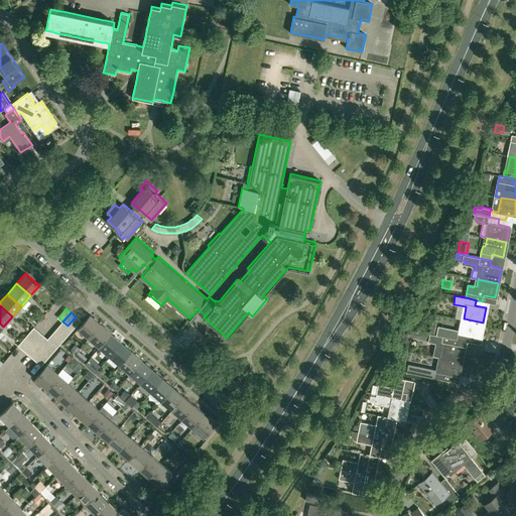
[(91,314),(79,329),(90,338),(102,324),(91,314)]
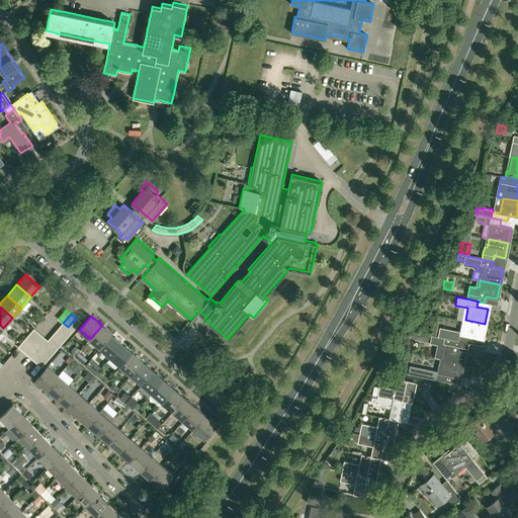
[(76,318),(68,327),(73,331),(81,322),(80,321),(76,318)]
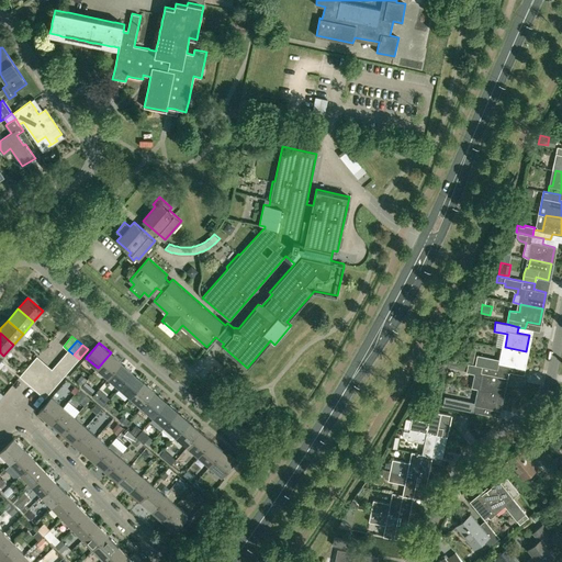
[(523,368),(526,351),(505,347),(502,363),(498,362),(499,359),(476,355),(474,364),(482,366),(494,369),(497,369),(509,372),(510,366),(523,368)]
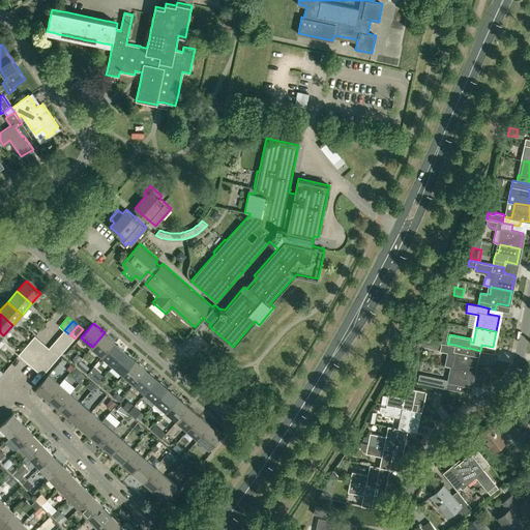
[(64,330),(61,334),(70,343),(75,339),(69,334),(64,330)]
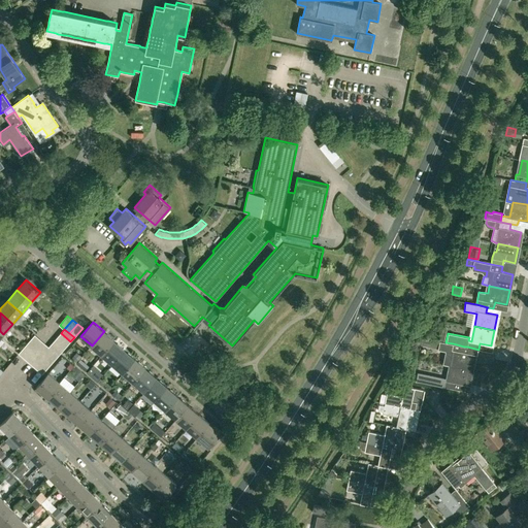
[(104,331),(92,345),(102,355),(114,340),(104,331)]
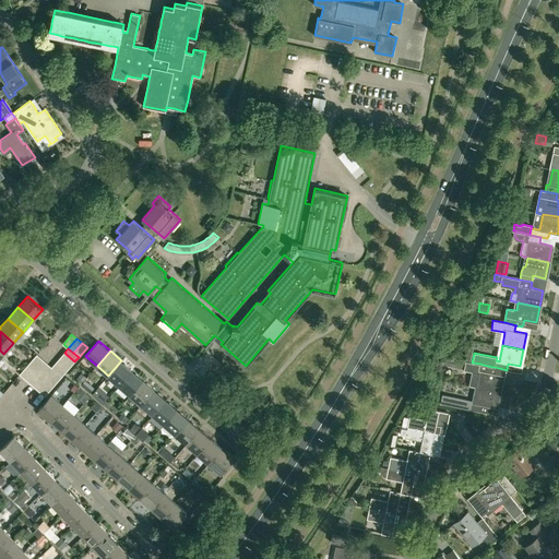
[(64,353),(60,358),(70,367),(74,361),(64,353)]
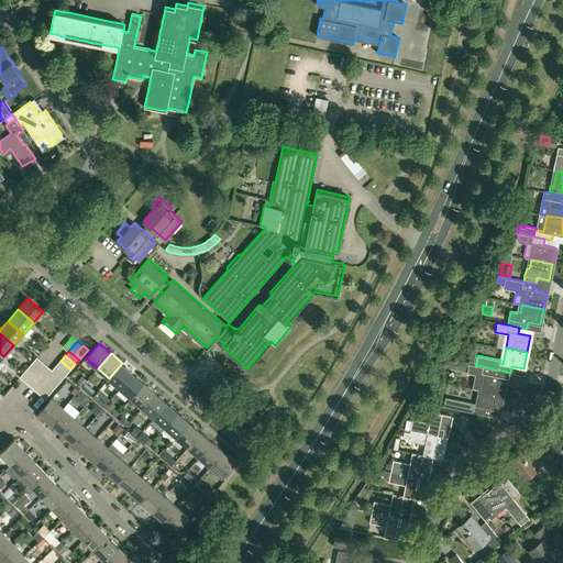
[(36,357),(29,366),(33,371),(34,372),(42,362),(36,357)]
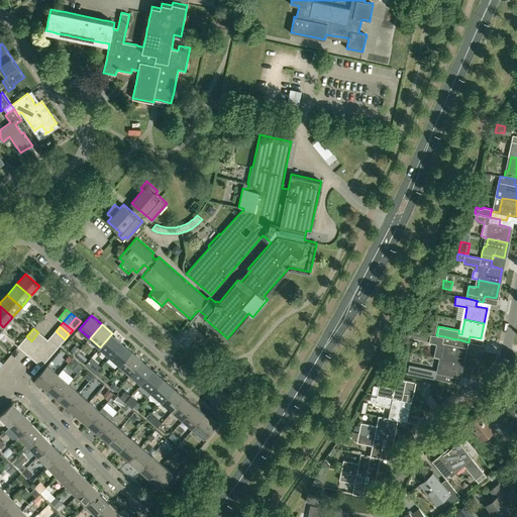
[(56,331),(52,335),(61,343),(65,339),(56,331)]
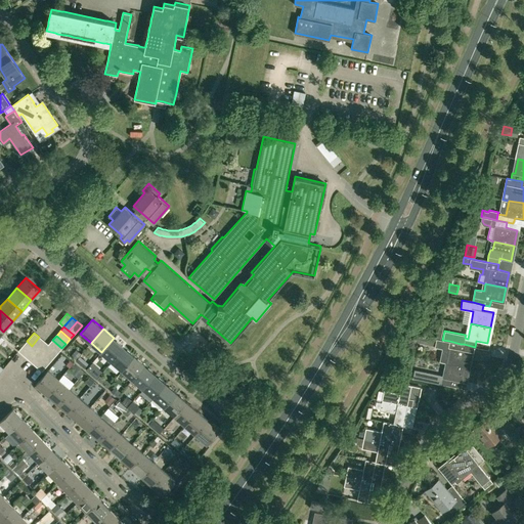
[(39,337),(32,346),(36,349),(36,350),(44,341),(39,337)]
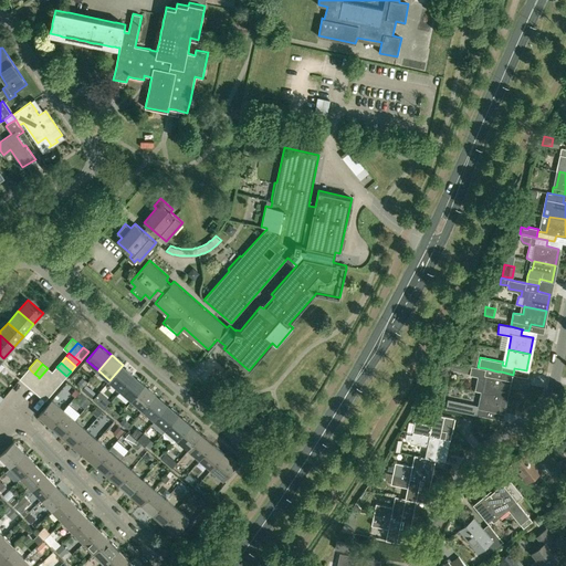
[(123,365),(109,380),(121,390),(134,375),(123,365)]
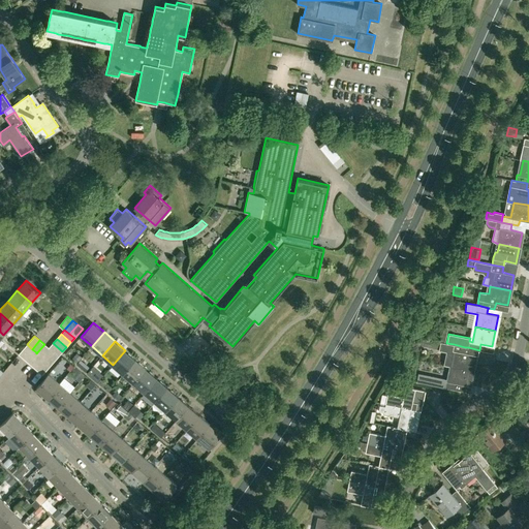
[(465,347),(454,344),(446,343),(440,342),(439,348),(448,350),(445,365),(453,366),(472,370),(475,355),(464,352),(465,347)]
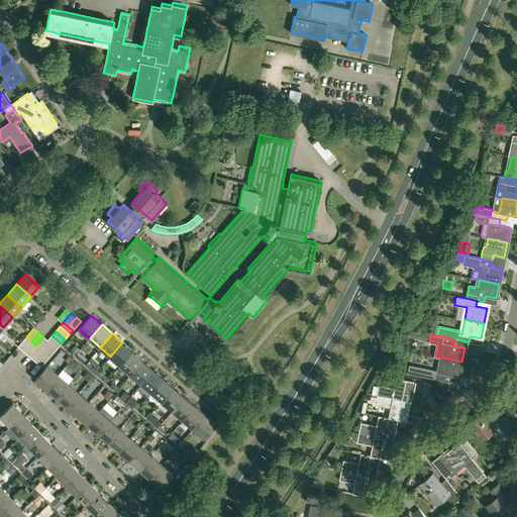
[(52,335),(47,339),(49,356),(61,343),(52,335)]
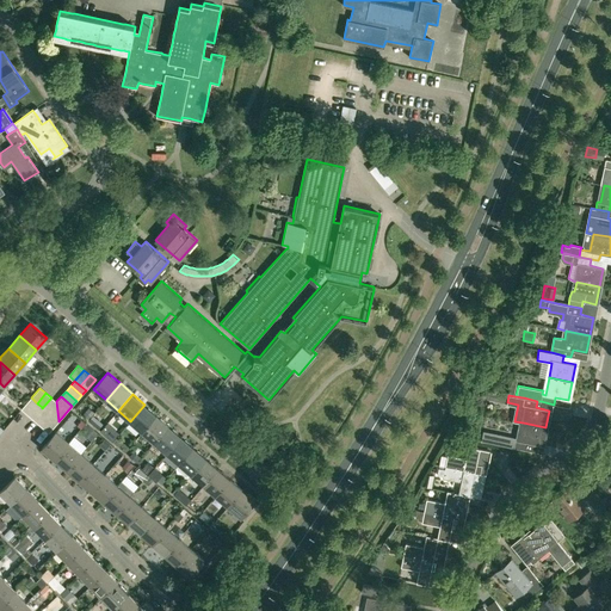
[(31,397),(22,408),(28,413),(36,402),(31,397)]
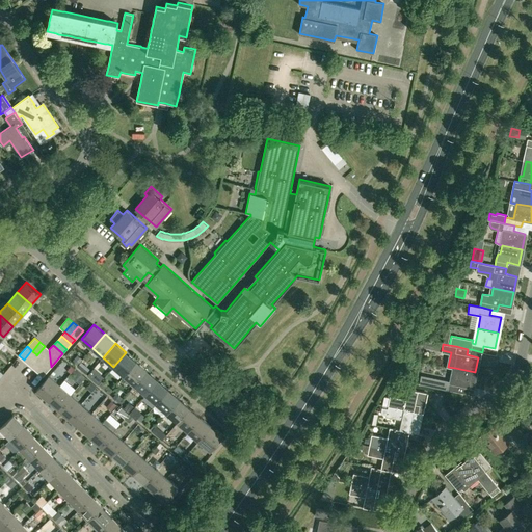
[(45,346),(36,355),(42,358),(46,363),(51,367),(49,349),(45,346)]
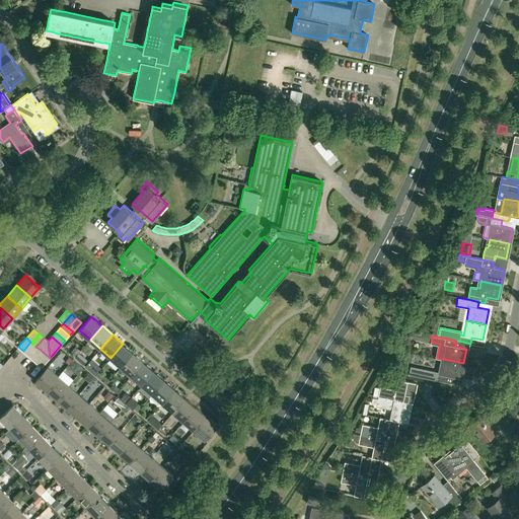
[(30,342),(23,351),(25,353),(27,355),(35,346),(31,343),(30,342)]
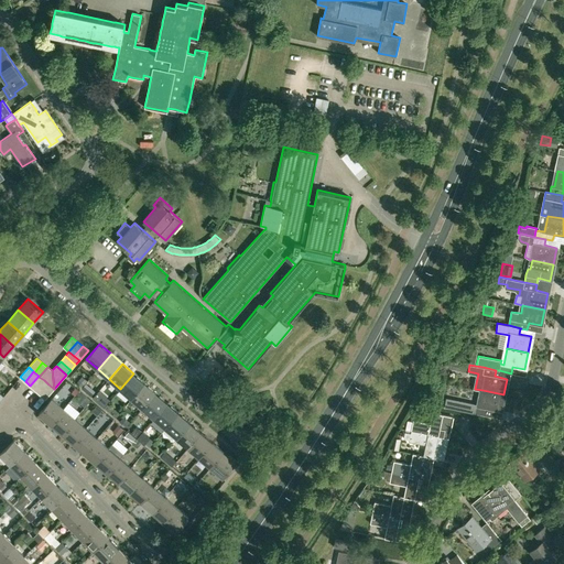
[(133,373),(120,389),(131,399),(144,383),(133,373)]
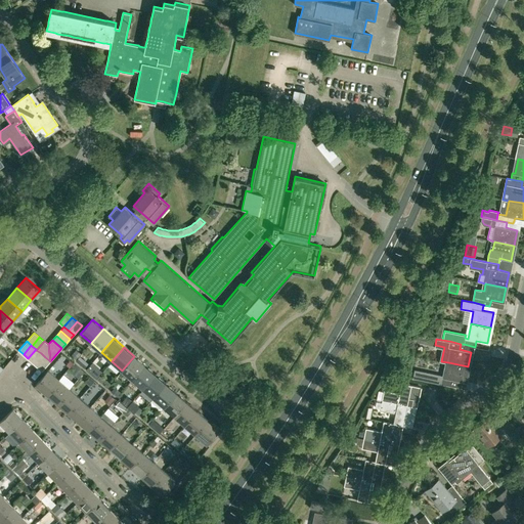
[(36,349),(28,358),(33,362),(41,353),(36,350),(36,349)]
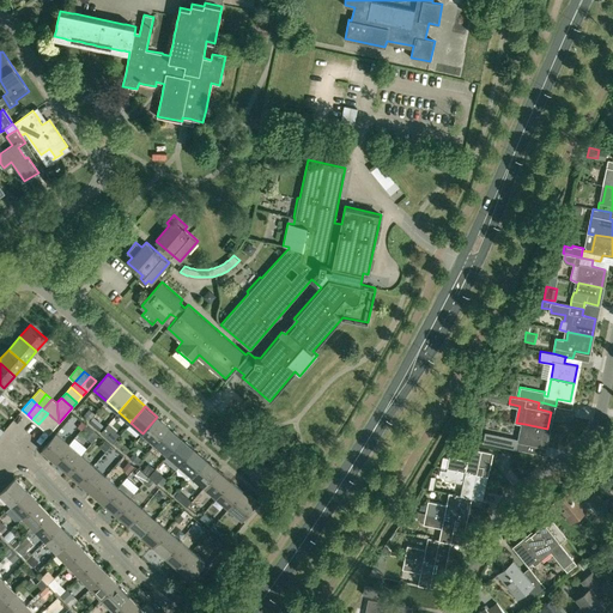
[(96,413),(90,408),(83,416),(84,417),(89,422),(96,413)]
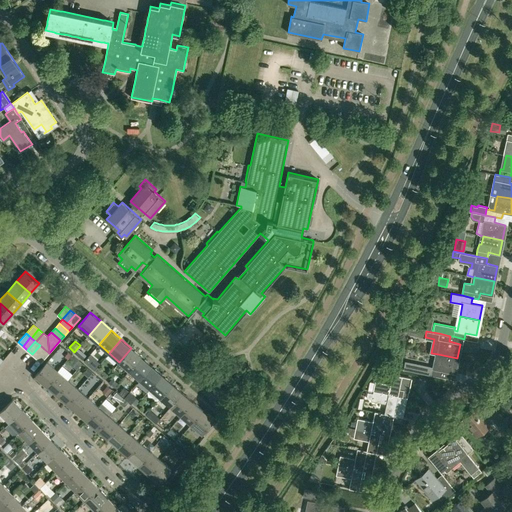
[(40,345),(32,354),(37,358),(44,349),(40,345)]
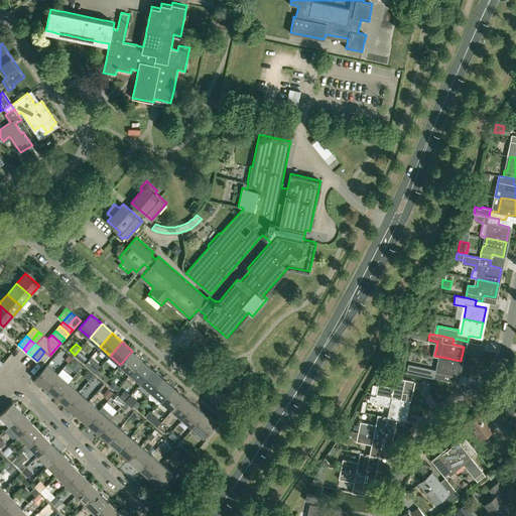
[(132,351),(120,365),(131,373),(143,360),(132,351)]
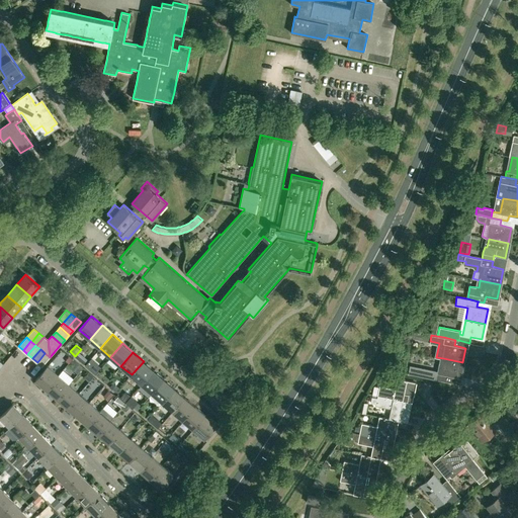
[(45,353),(37,362),(41,366),(50,357),(45,353)]
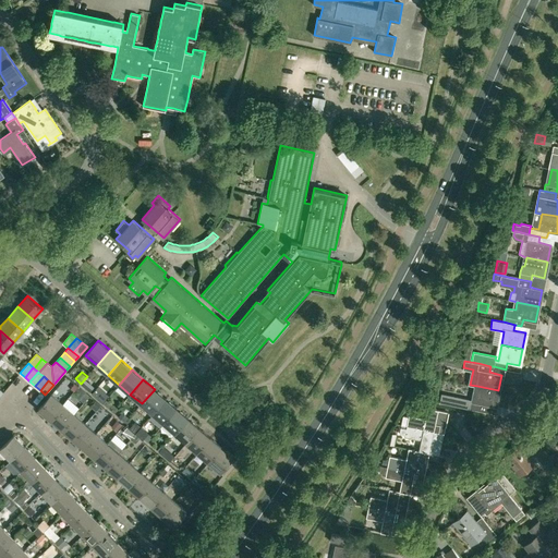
[(109,396),(98,386),(92,393),(104,403),(109,396)]
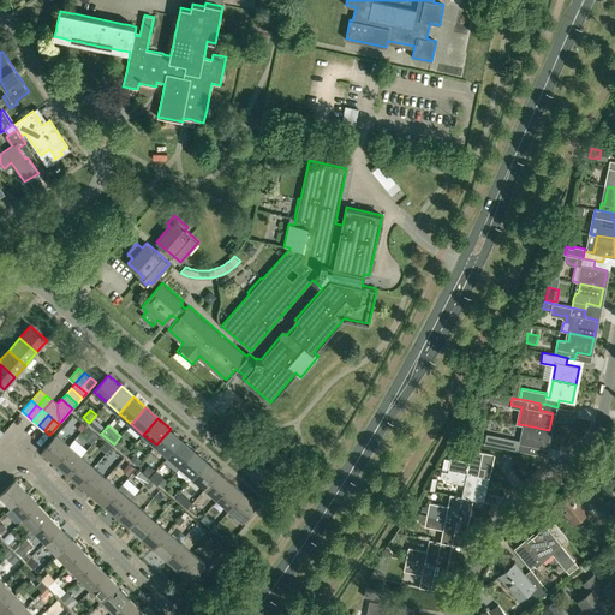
[(545,448),(549,430),(526,425),(523,443),(519,442),(519,441),(489,435),(487,443),(531,453),(532,446),(545,448)]
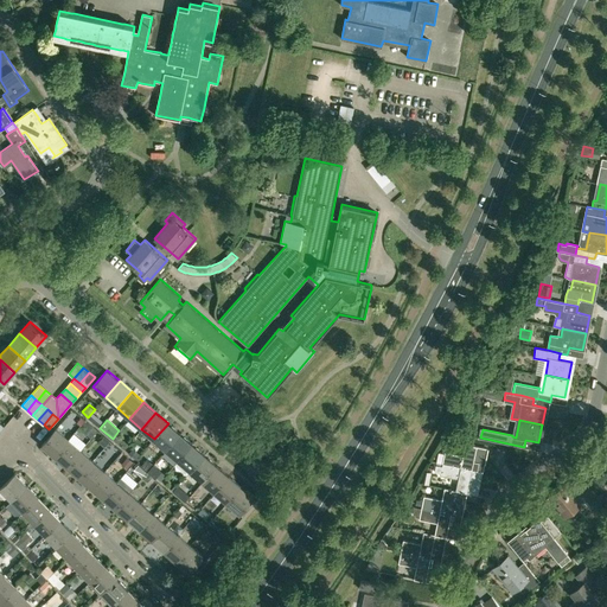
[(168,423),(154,439),(166,449),(180,434),(168,423)]
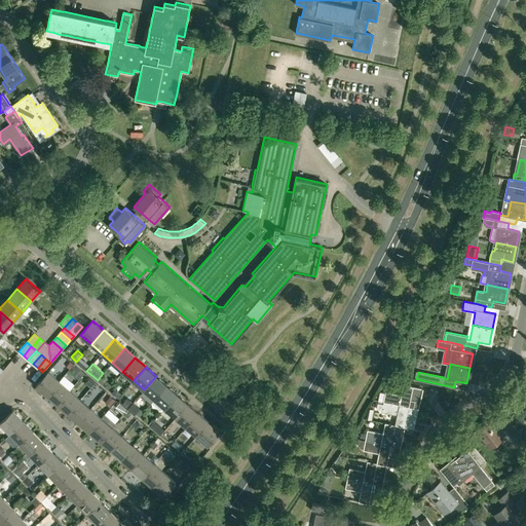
[(83,373),(78,368),(76,370),(73,374),(79,379),(83,373)]
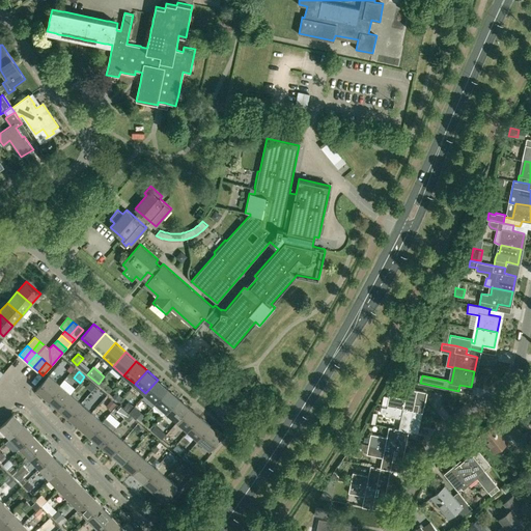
[(49,374),(36,389),(47,398),(59,384),(49,374)]
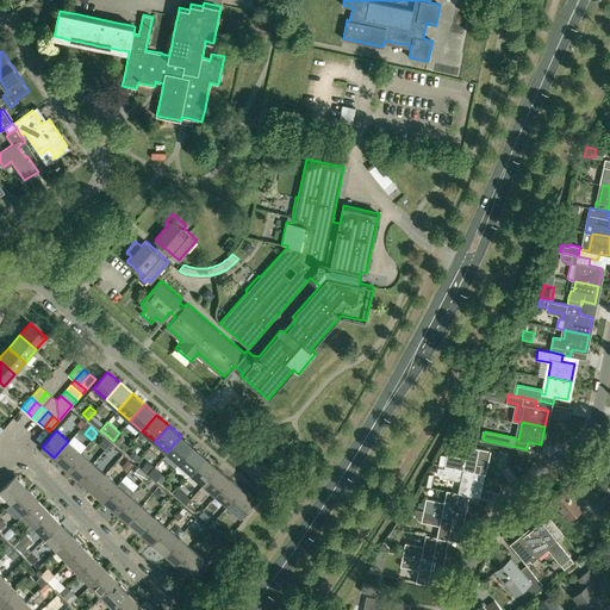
[(125,443),(117,436),(114,440),(113,441),(125,452),(129,447),(125,443)]
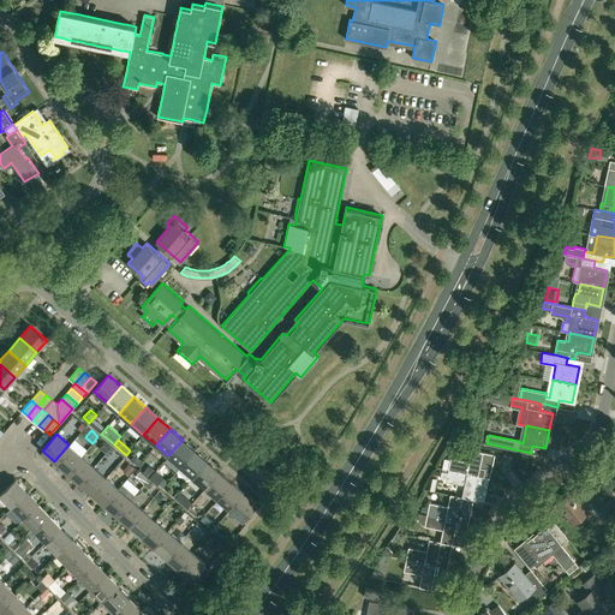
[(183,440),(168,455),(180,466),(195,449),(183,440)]
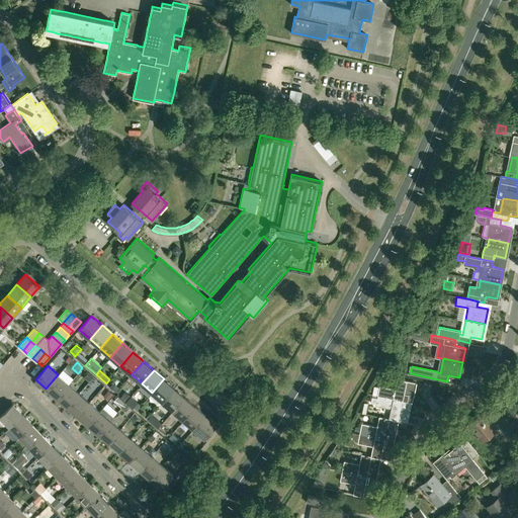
[(94,376),(89,371),(87,374),(86,375),(84,377),(89,381),(94,376)]
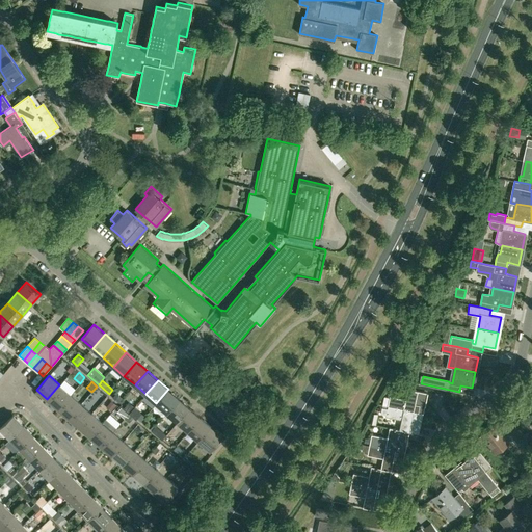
[(59,384),(47,399),(58,408),(71,394),(59,384)]
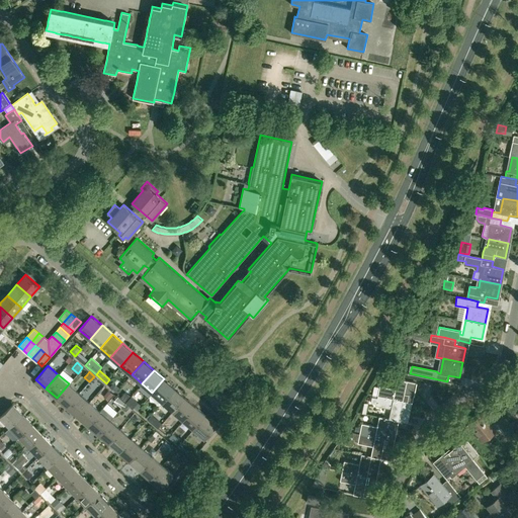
[(164,378),(152,393),(162,402),(174,387),(164,378)]
